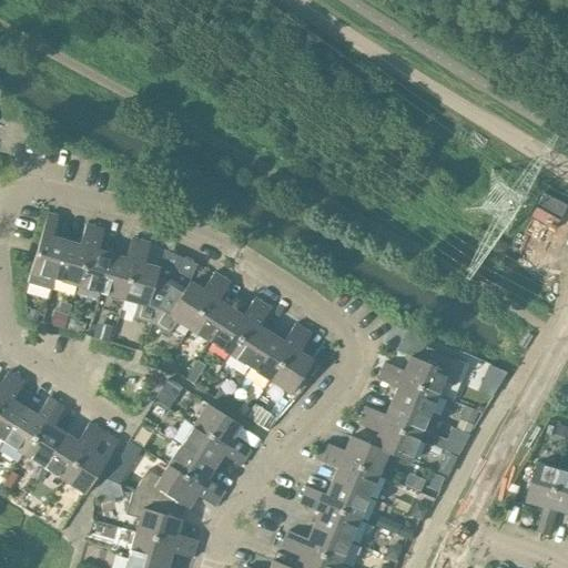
[(30,272),(53,280),(66,241),(51,236),(58,216),(47,213),(30,272)]
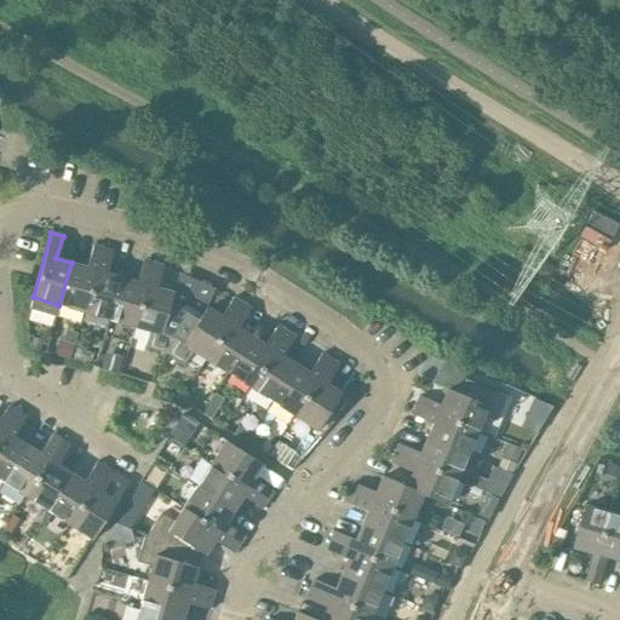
[(58,305),(84,313),(103,248),(92,245),(86,267),(72,263),(58,305)]
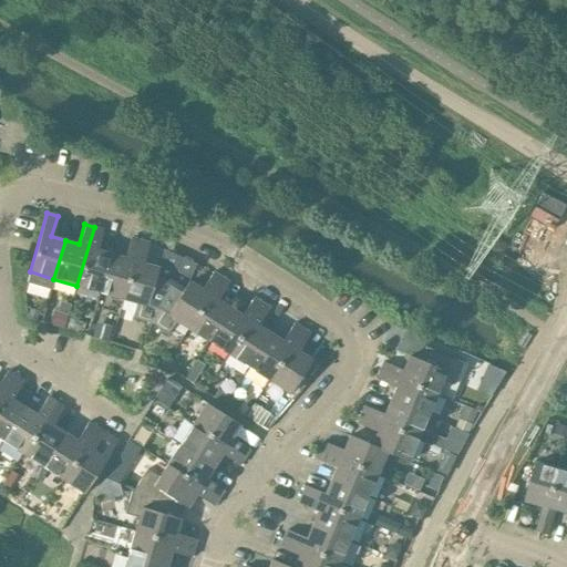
[(76,286),(100,292),(111,254),(98,249),(103,229),(94,227),(76,286)]
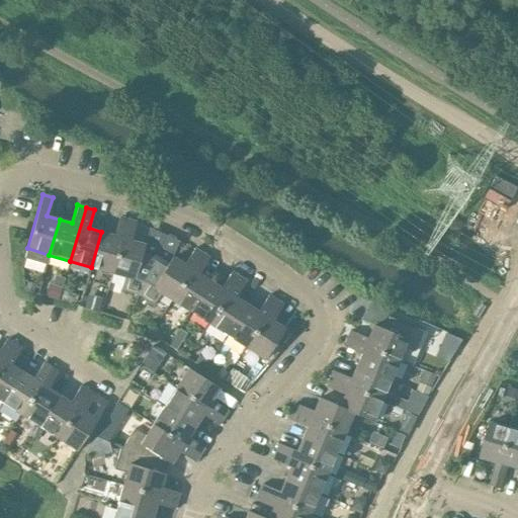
[(91,267),(112,273),(127,220),(119,217),(113,236),(101,232),(91,267)]
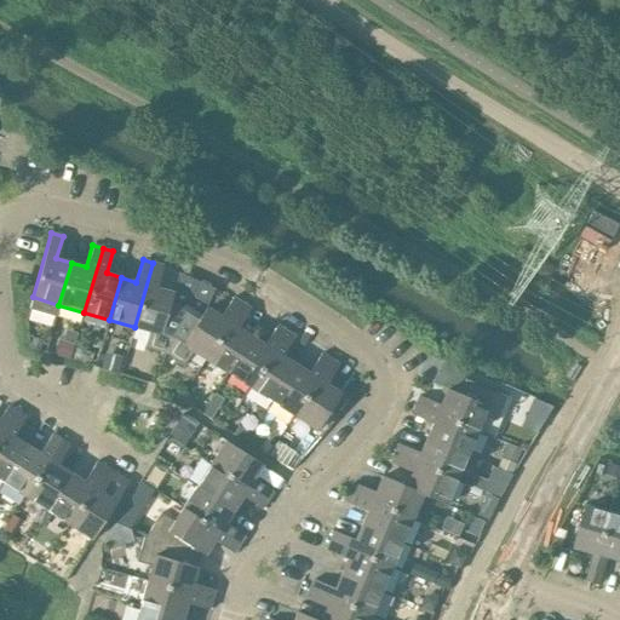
[(144,346),(165,352),(187,306),(170,302),(173,293),(156,288),(164,265),(153,263),(135,327),(149,331),(144,346)]
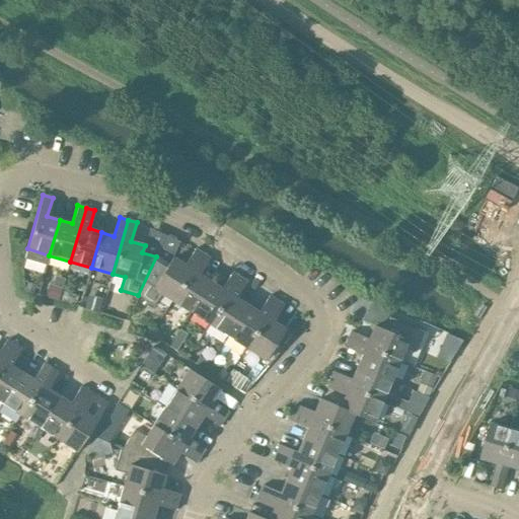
[(161,294),(171,300),(202,253),(195,248),(184,265),(172,257),(168,265),(156,256),(138,295),(154,305),(161,294)]
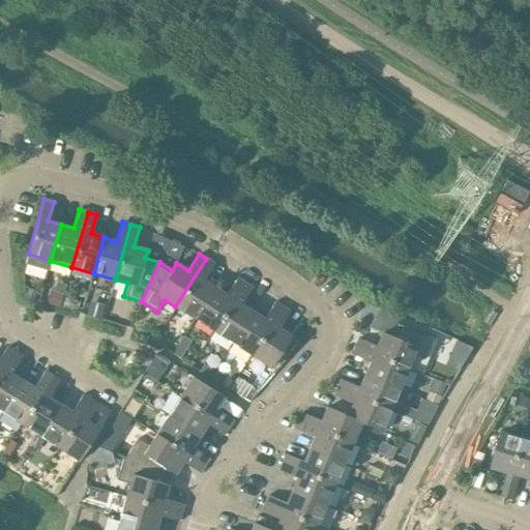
[(175,306),(195,319),(214,288),(203,281),(214,264),(206,259),(175,306)]
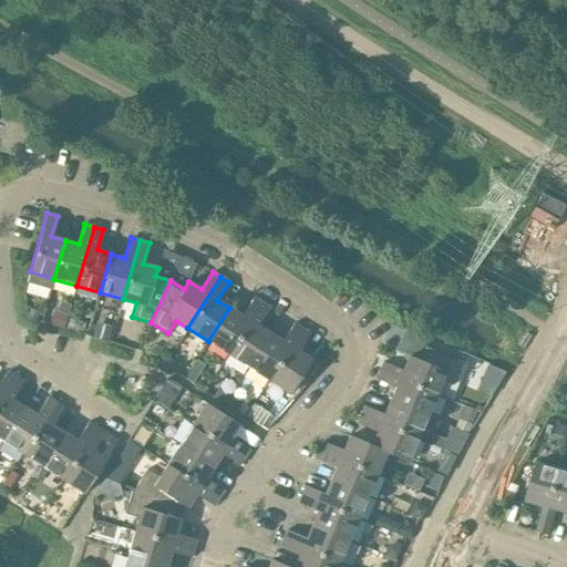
[(208,341),(228,354),(261,302),(253,298),(241,316),(229,308),(208,341)]
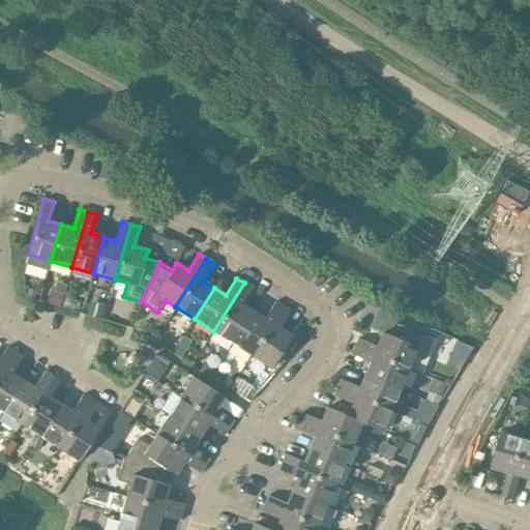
[(213,331),(232,343),(253,312),(257,305),(259,302),(247,295),(252,288),(244,283),(213,331)]
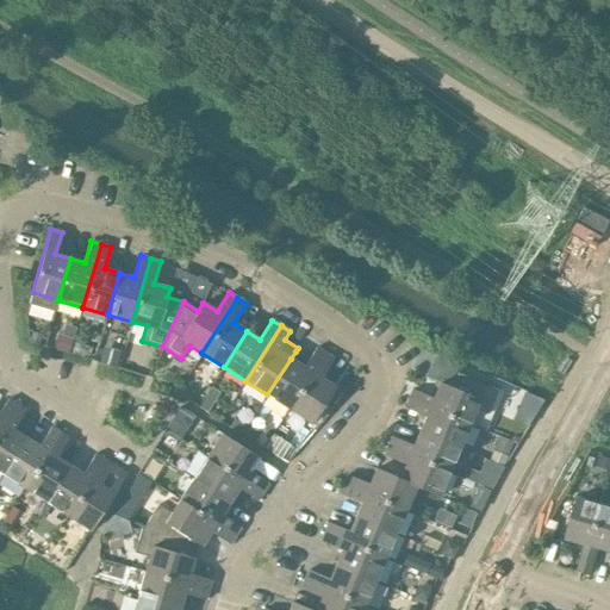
[(267,394),(288,409),(324,353),(316,348),(307,360),(296,352),(291,359),(267,394)]
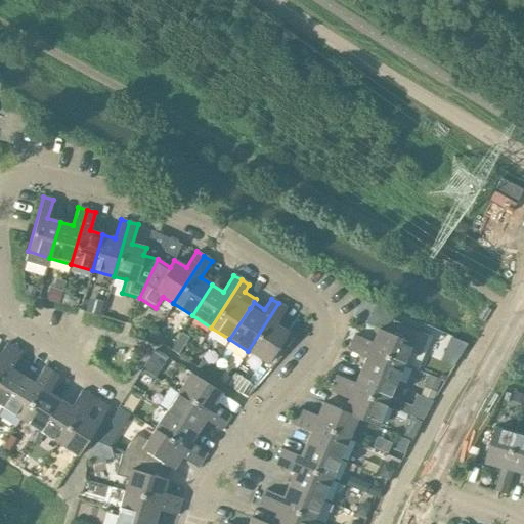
[(248,351),(267,363),(288,333),(275,324),(287,308),(278,303),(248,351)]
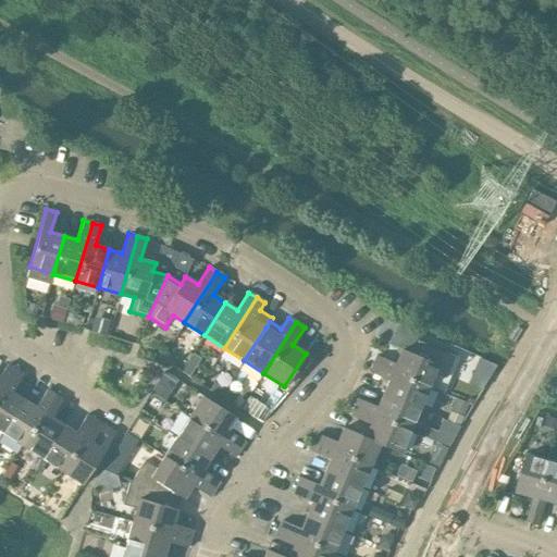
[(373,364),(428,387),(433,374),(446,380),(456,357),(416,339),(409,353),(401,349),(396,363),(376,355),(373,364)]
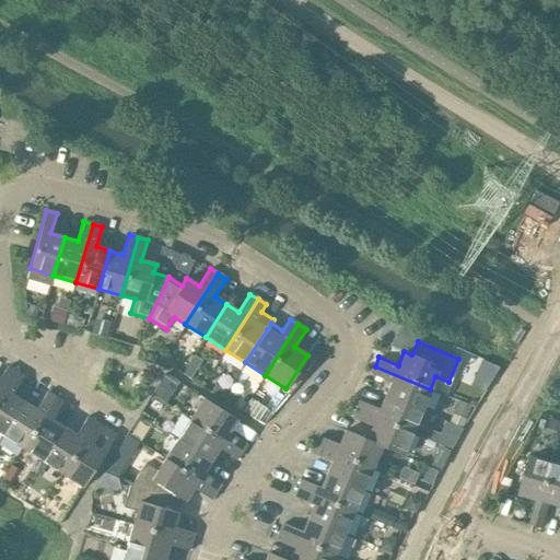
[(0,394),(15,371),(7,366),(0,376),(0,394)]
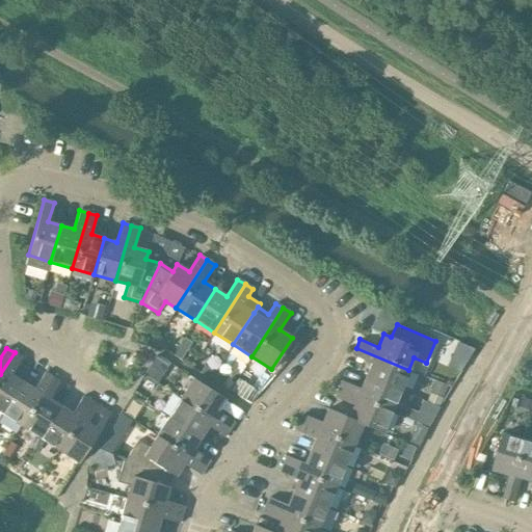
[(366,376),(400,391),(408,370),(356,348),(352,356),(371,364),(366,376)]
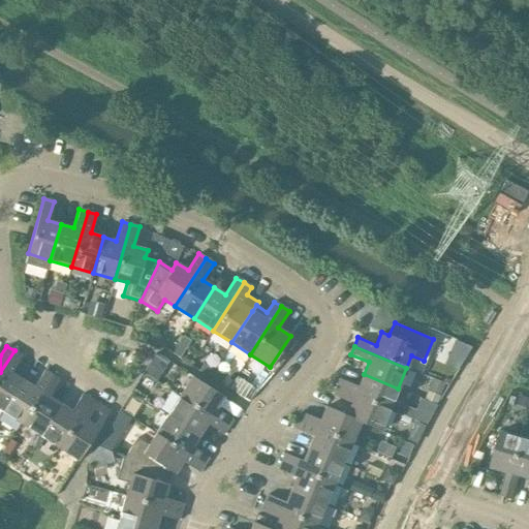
[(0,372),(0,409),(2,411),(22,379),(11,372),(22,355),(14,350),(0,372)]
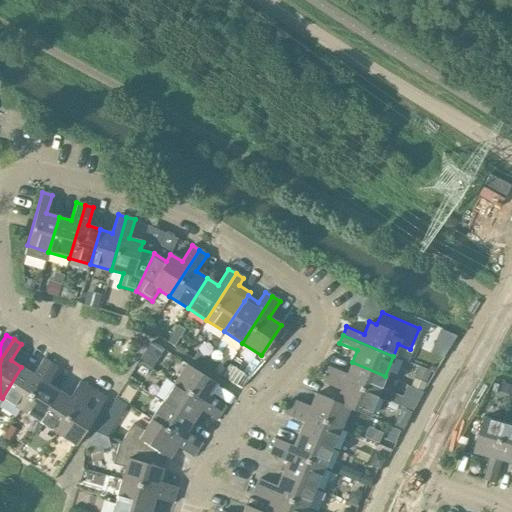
[(2,398),(20,409),(50,363),(43,358),(32,374),(21,367),(2,398)]
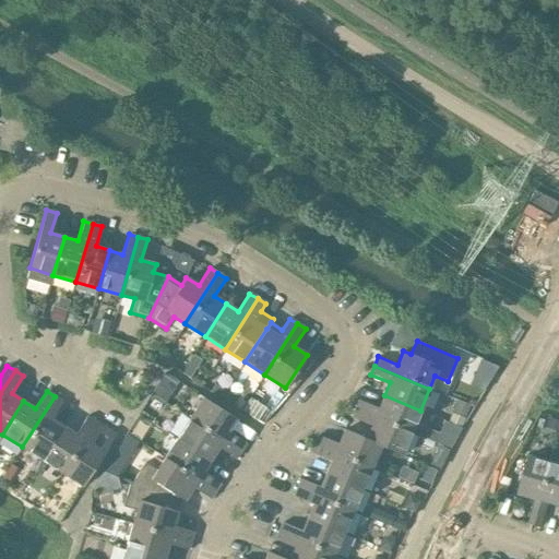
[(356,408),(412,432),(420,411),(384,395),(379,408),(359,400),(356,408)]
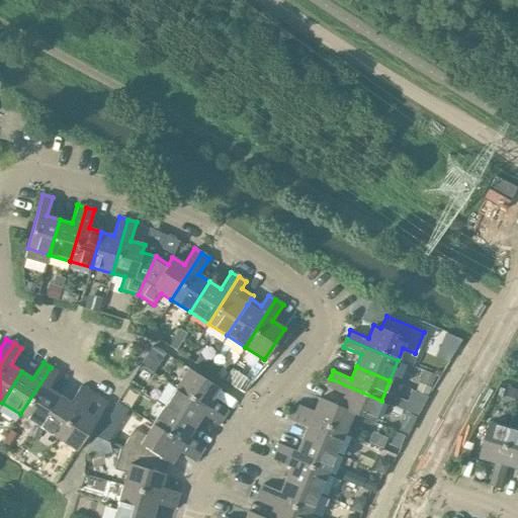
[(20,414),(38,426),(59,396),(48,389),(58,372),(51,367),(20,414)]
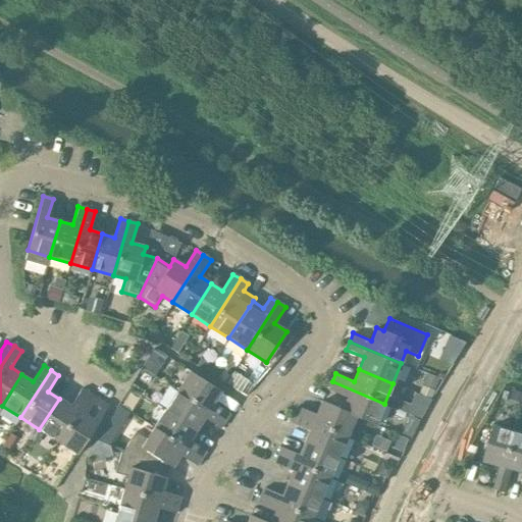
[(190,371),(177,390),(224,421),(229,413),(213,403),(220,390),(190,371)]
